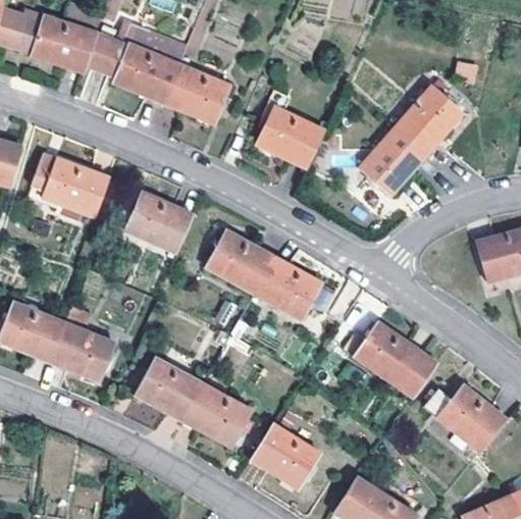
[(84,71),(86,64),(102,12),(67,2),(62,18),(47,14),(47,16),(2,4),(0,13),(0,40),(18,45),(32,49),(31,54),(84,71)]
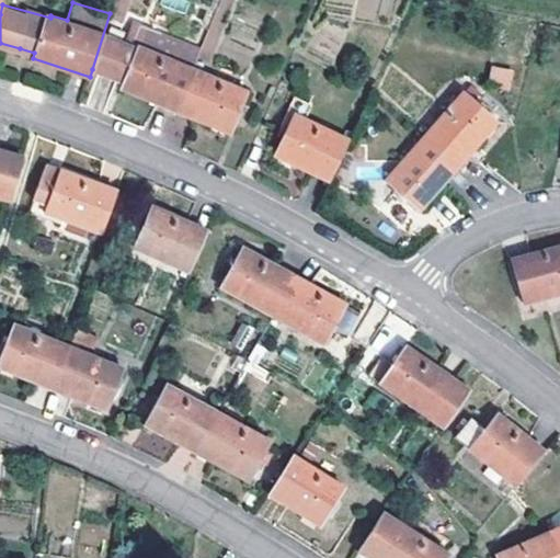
[(147,29),(110,13),(92,69),(123,81),(122,86),(175,109),(193,67),(201,48),(147,27),(147,29)]
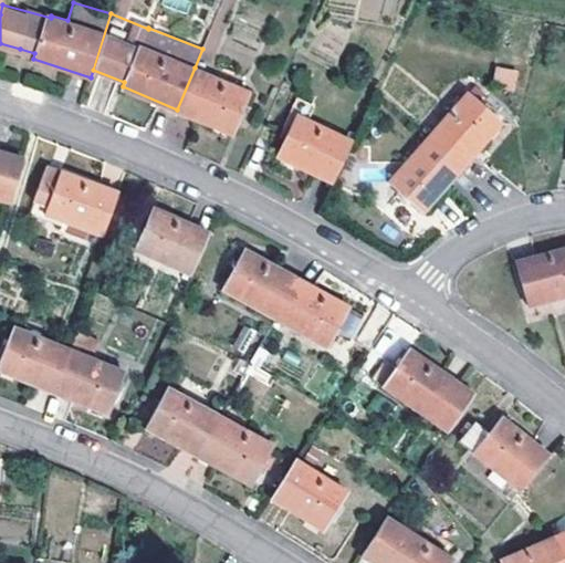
[(495,63),(493,81),(516,83),(519,66),(495,63)]
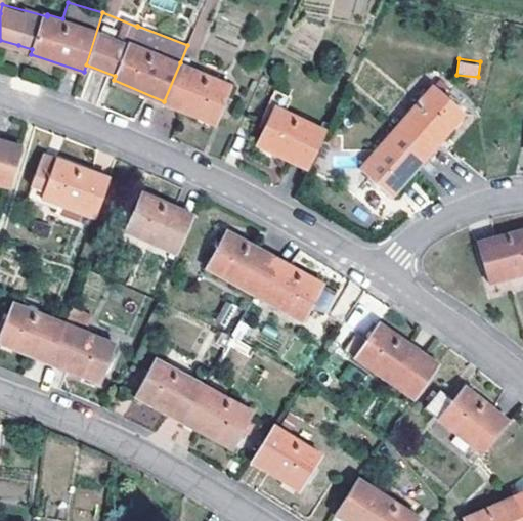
[(180,62),(164,101),(216,123),(232,83),(180,62)]
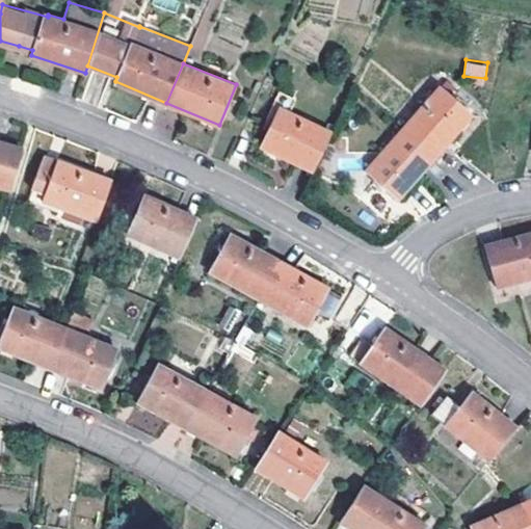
[(473,113),(440,84),(402,127),(435,156),(473,113)]
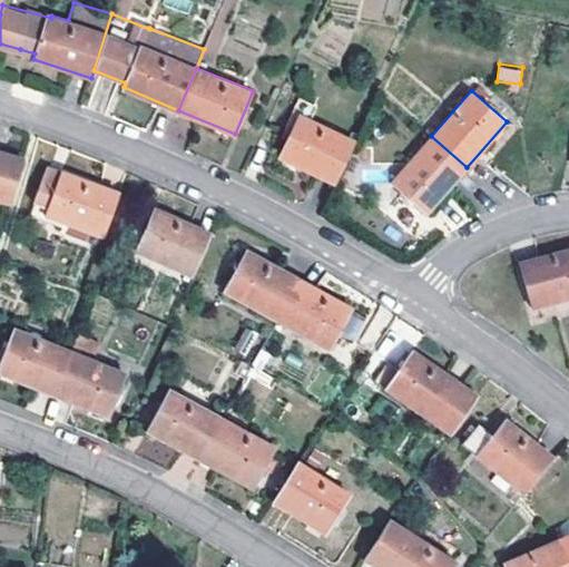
[(335,183),(355,139),(312,119),(320,104),(295,93),(282,121),(293,127),(278,156),(335,183)]
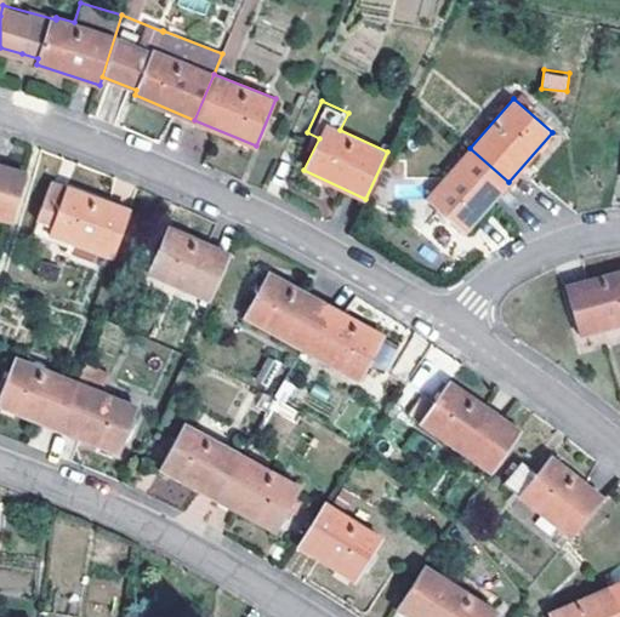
[(508,182),(470,148),(426,196),(465,230),(508,182)]
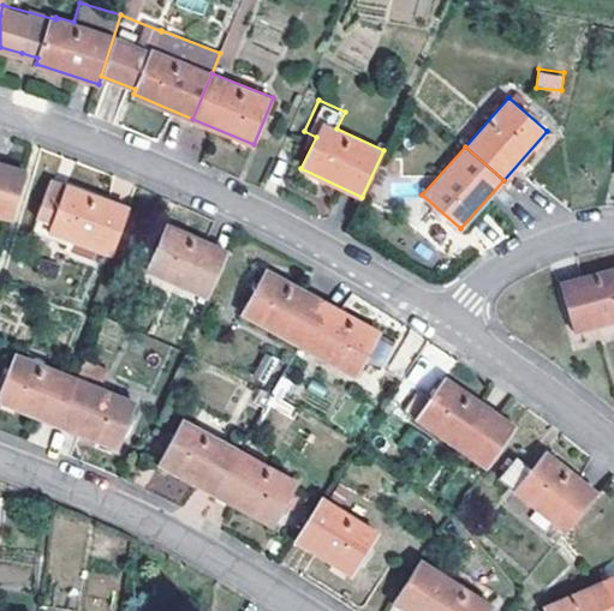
[(0,215),(10,219),(24,169),(0,161),(0,215)]
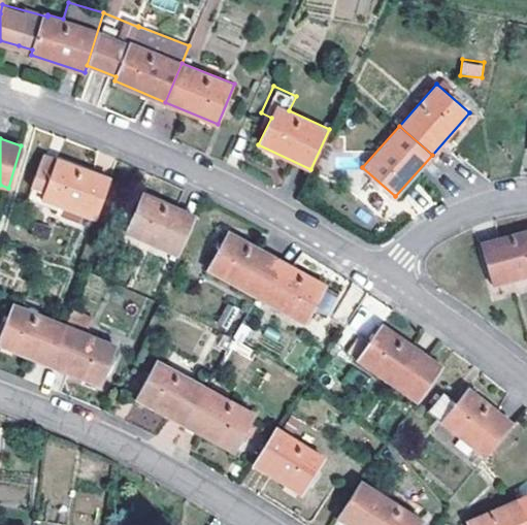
[(43,200),(95,219),(110,176),(56,159),(56,161),(42,157),(29,200),(41,204),(43,200)]
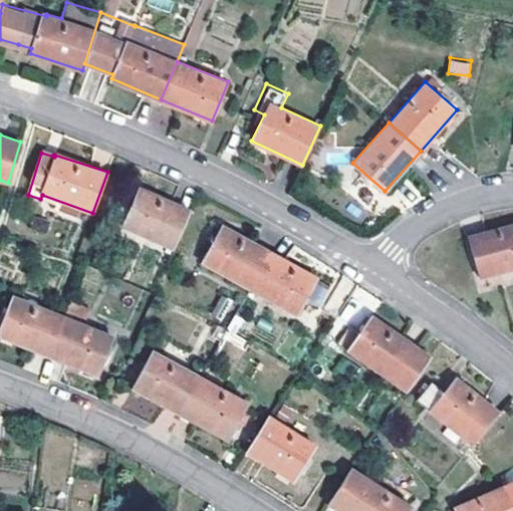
[(173,247),(191,210),(142,187),(136,199),(125,194),(113,220),(173,247)]
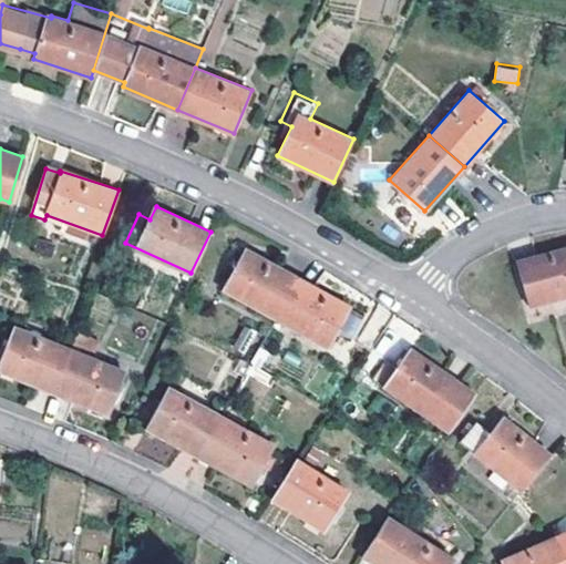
[(59,242),(42,237),(39,247),(55,252),(59,242)]
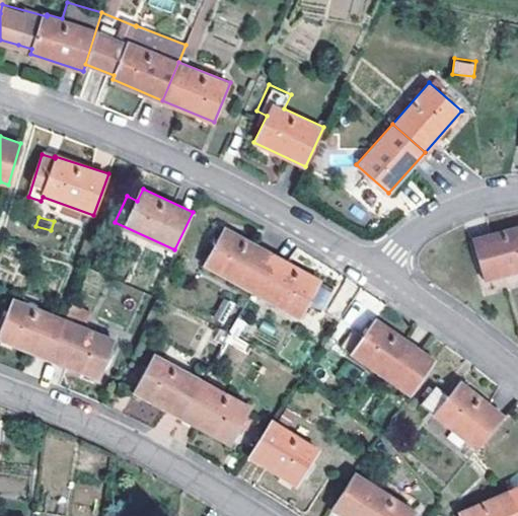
[(517,225),(474,238),(485,279),(517,268),(517,225)]
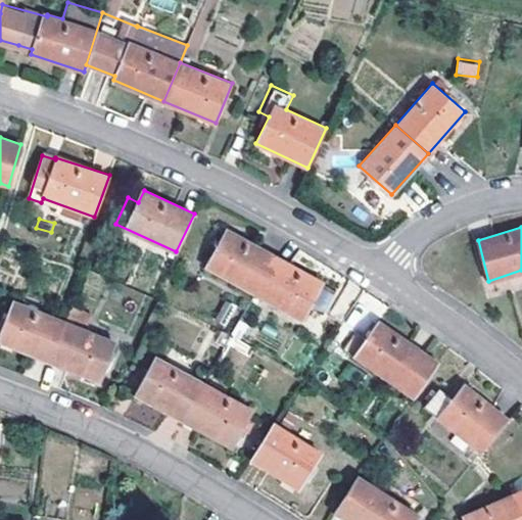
[(276,255),(228,229),(206,268),(254,294),(276,255)]
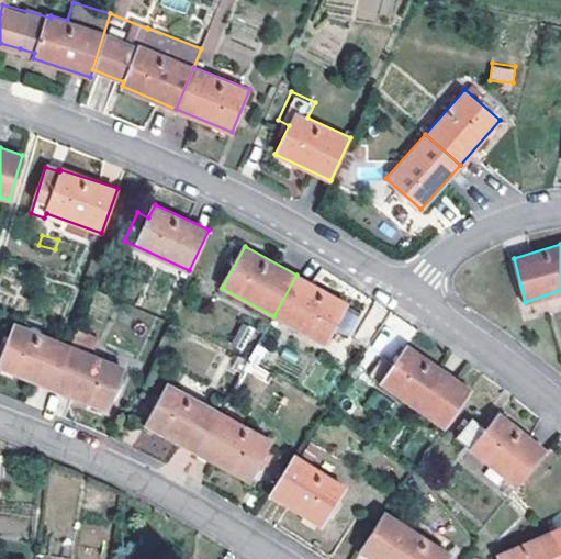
[(296,275),(273,316),(324,345),(347,303),(296,275)]
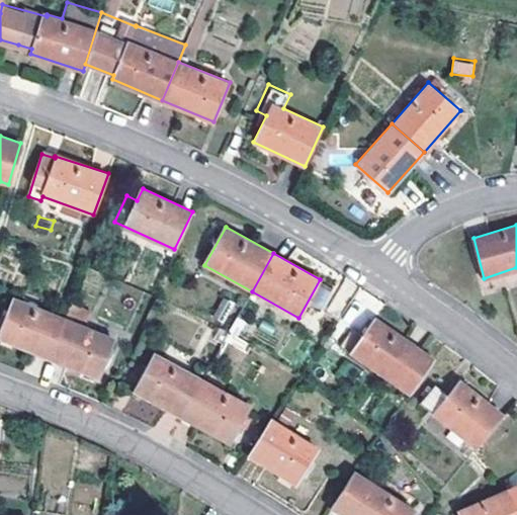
[(0,338),(48,357),(64,318),(12,296),(0,326),(0,338)]
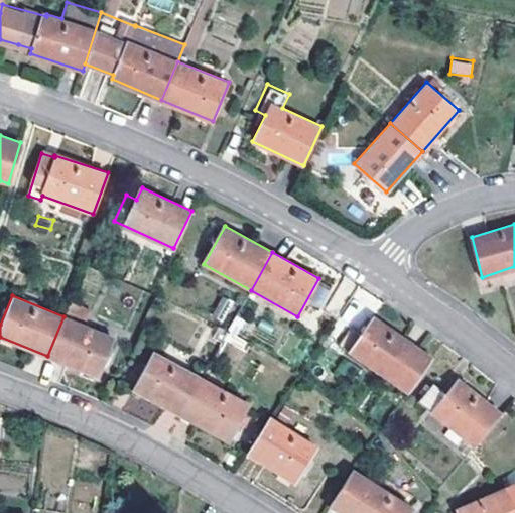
[(71,298),(63,316),(47,356),(98,376),(114,337),(85,325),(92,308),(71,298)]
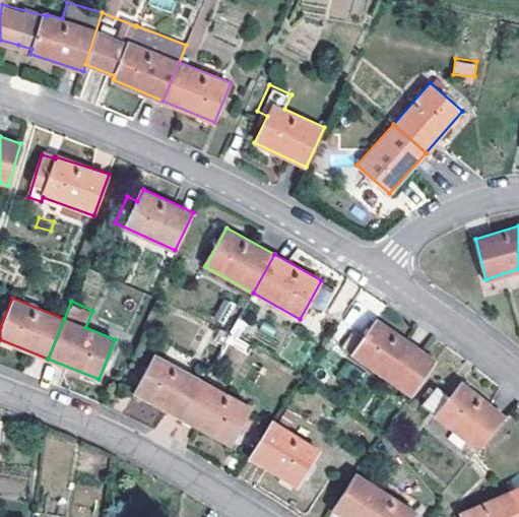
[(411,394),(437,360),(376,318),(351,353),(411,394)]
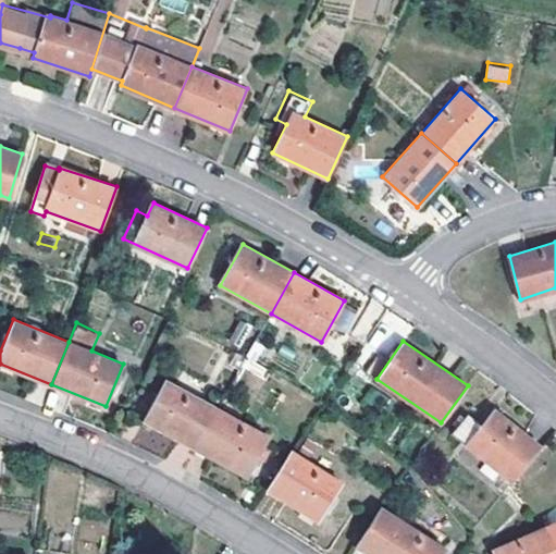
[(219,406),(168,378),(144,420),(195,447),(219,406)]
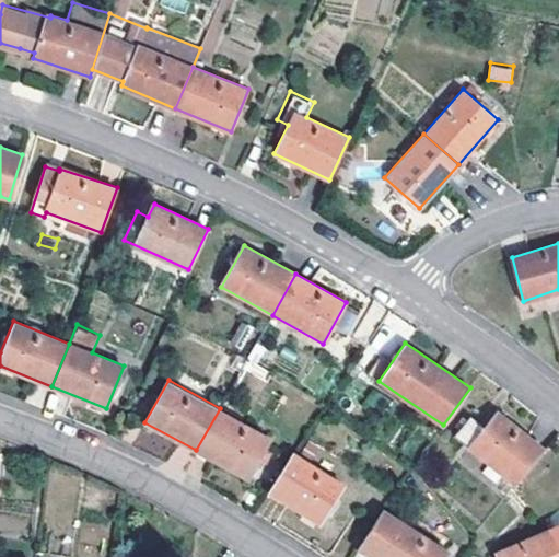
[(220,408),(196,450),(247,479),(271,437),(220,408)]
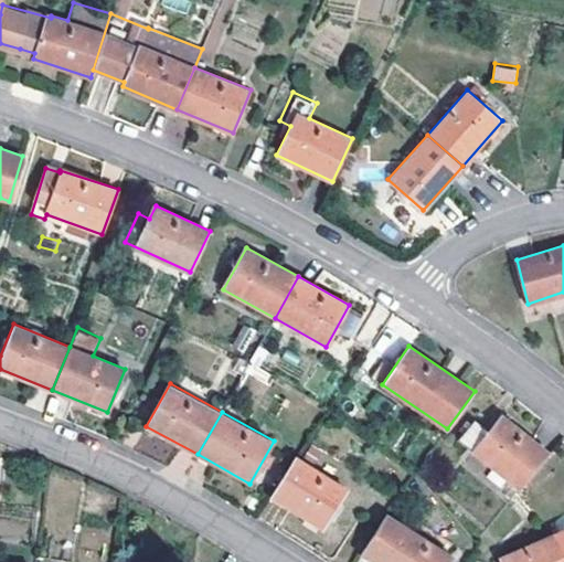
[(519,488),(550,452),(503,414),(474,451),(519,488)]
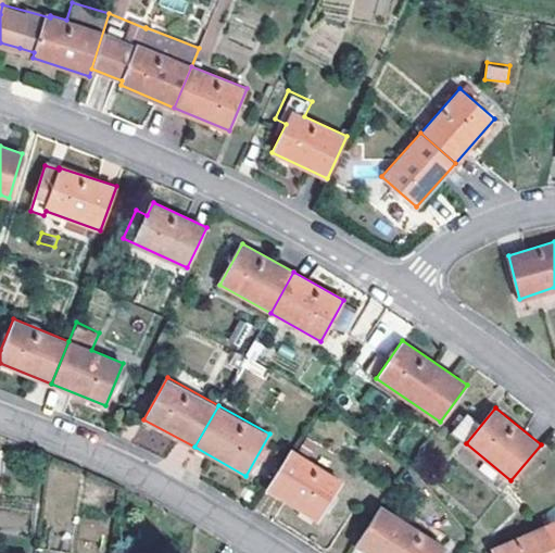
[(341,480),(292,450),(266,488),(317,519),(341,480)]
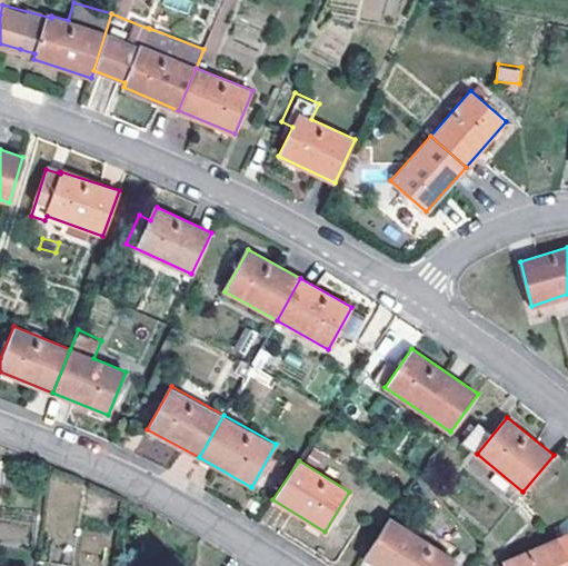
[(450,565),(455,559),(388,517),(364,557),(378,565),(450,565)]
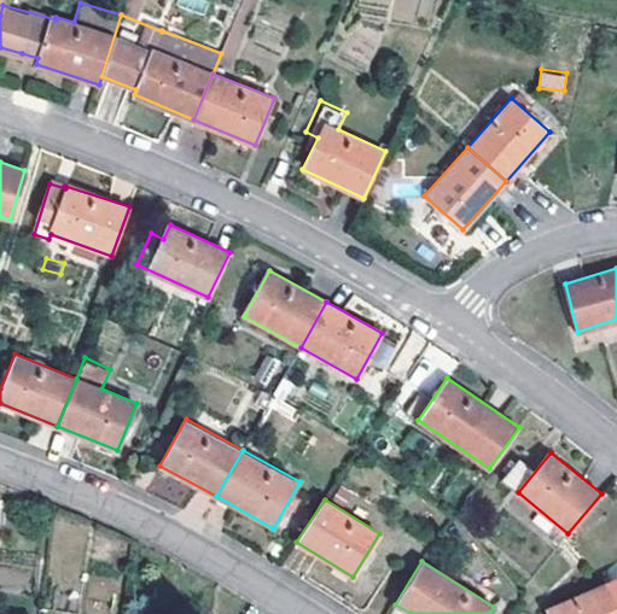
[(616,577),(605,582),(616,608),(616,577)]
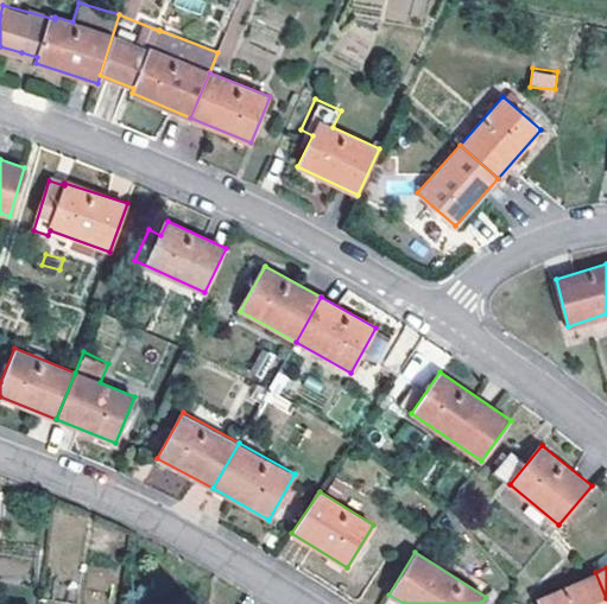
[(606,598),(595,572),(537,598),(538,603),(606,603),(606,598)]
